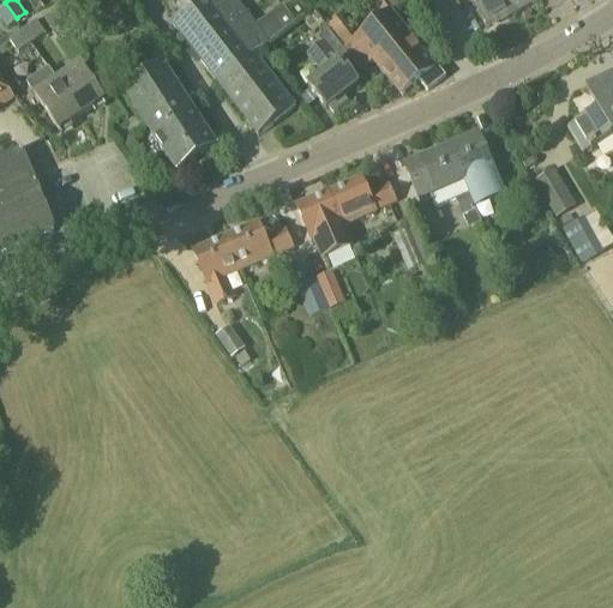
[(254,22),(238,0),(200,0),(173,22),(217,80),(253,52),(253,50),(295,20),(281,2),(254,22)]
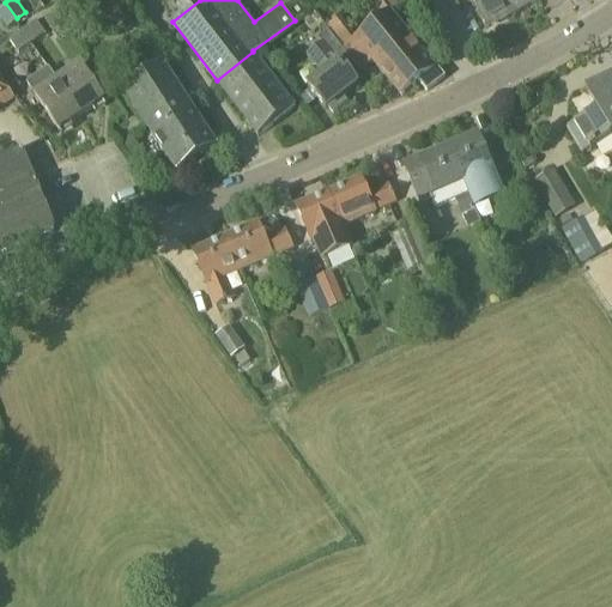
[(473,0),(488,26),(513,12),(506,0),(473,0)]
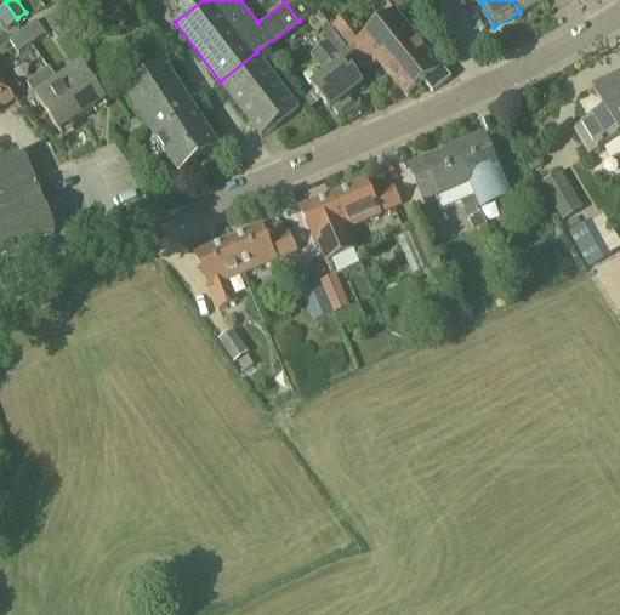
[(512,0),(519,12),(541,0),(512,0)]
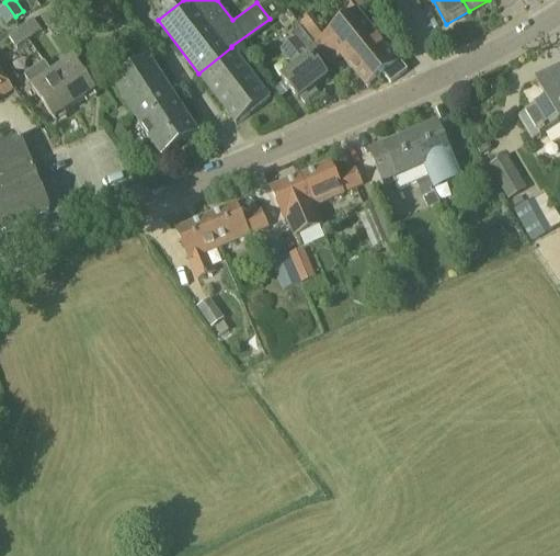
[(4,2),(0,4),(0,12),(7,22),(15,16),(4,2)]
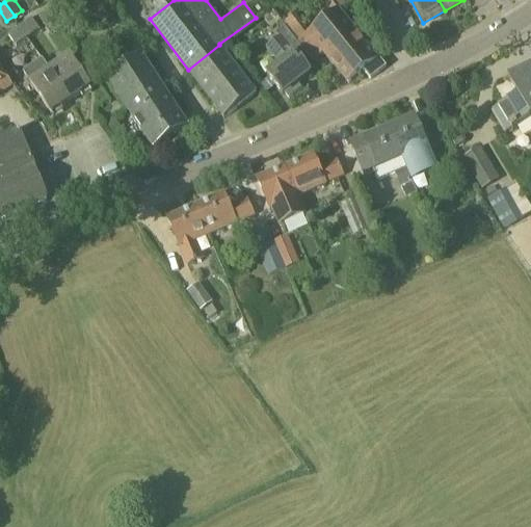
[(282,21),(284,23),(301,45),(312,59),(323,50),(347,81),(361,71),(368,78),(386,63),(379,55),(377,57),(338,6),(309,30),(293,10),(282,21)]
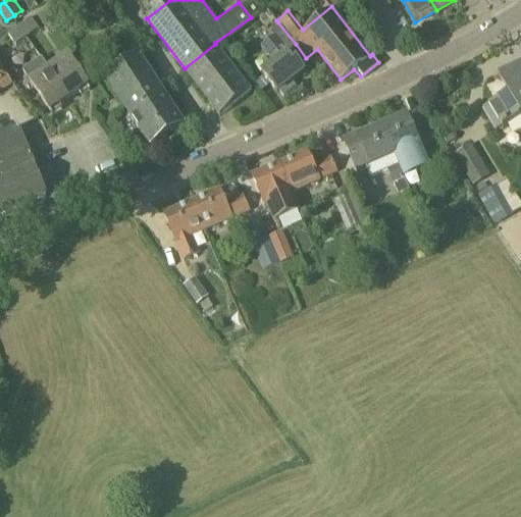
[(50,8),(39,15),(49,31),(60,23),(50,8)]
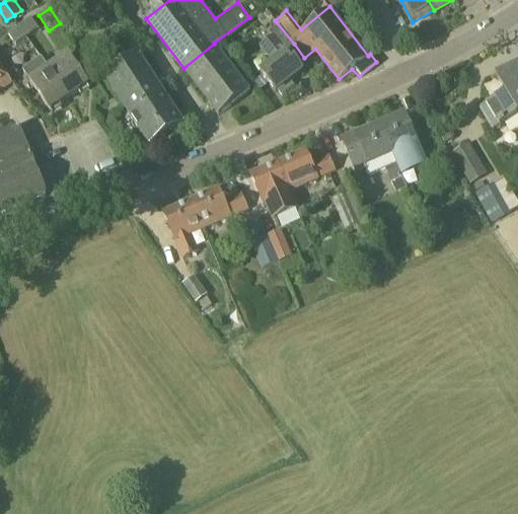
[(30,14),(18,22),(26,34),(39,26),(30,14)]
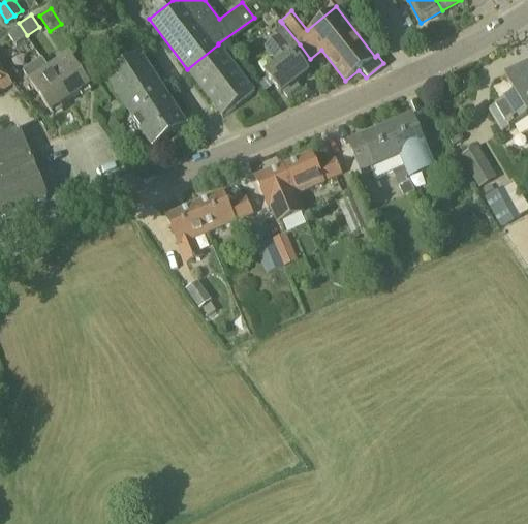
[(19,23),(6,31),(14,42),(27,35),(19,23)]
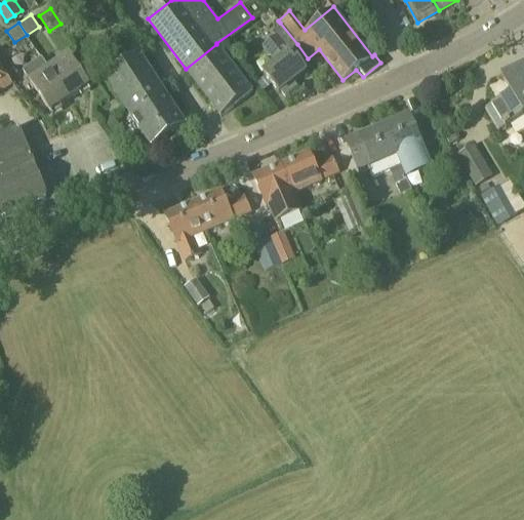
[(279,90),(306,69),(290,49),(297,44),(280,23),(273,28),(276,32),(262,44),(274,60),(262,69),(279,90)]
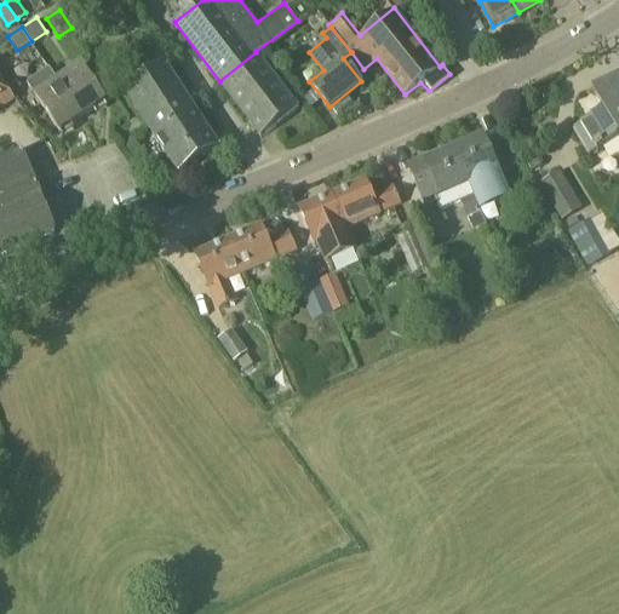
[(261,133),(297,105),(256,52),(219,81),(261,133)]
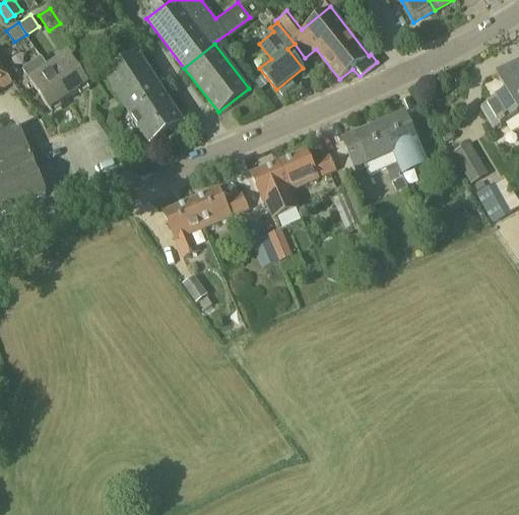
[(69,97),(87,83),(66,52),(48,65),(69,97)]
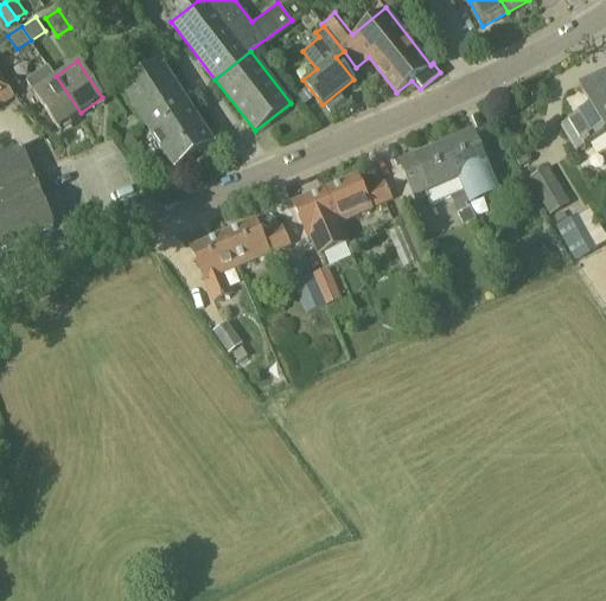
[(185,96),(163,62),(121,88),(144,123),(185,96)]
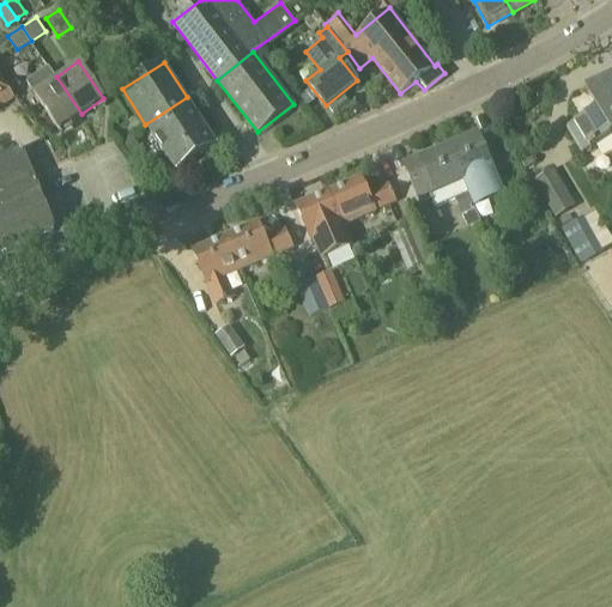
[(597,109),(567,126),(581,151),(611,133),(611,74),(586,90),(597,109)]
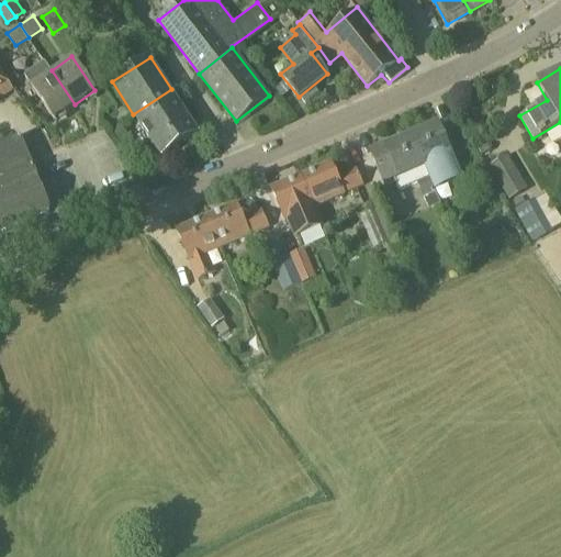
[(0,95),(11,88),(0,69),(0,95)]
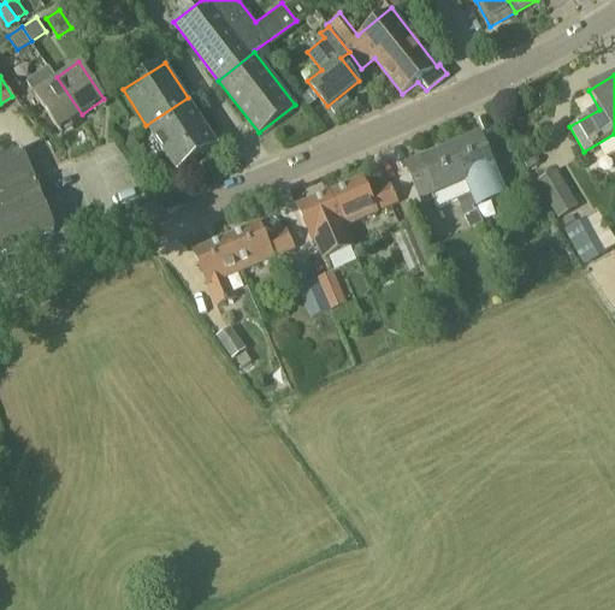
[(59,130),(82,114),(57,77),(34,93),(59,130)]
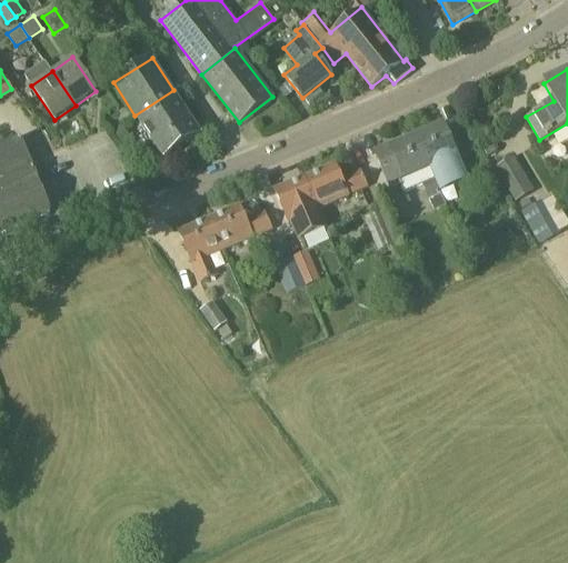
[(163,158),(201,132),(173,90),(135,116),(163,158)]
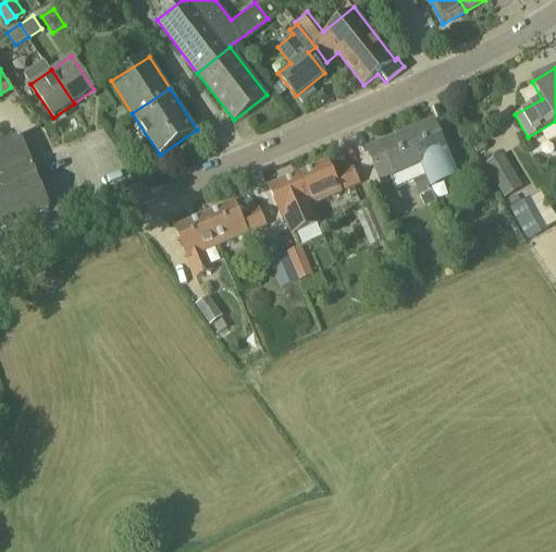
[(434,120),(408,131),(421,163),(431,185),(458,173),(448,151),(434,120)]
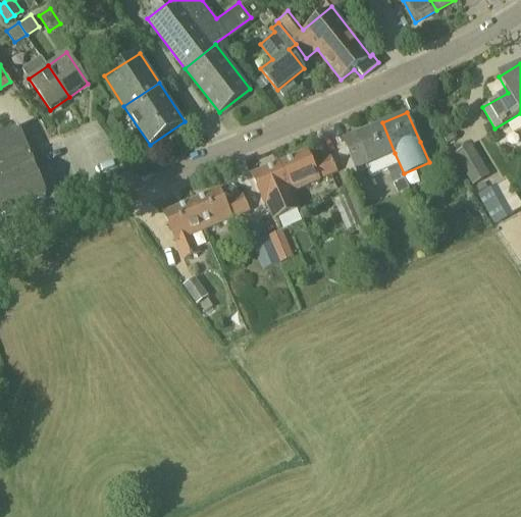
[(112,117),(103,123),(110,134),(118,127),(112,117)]
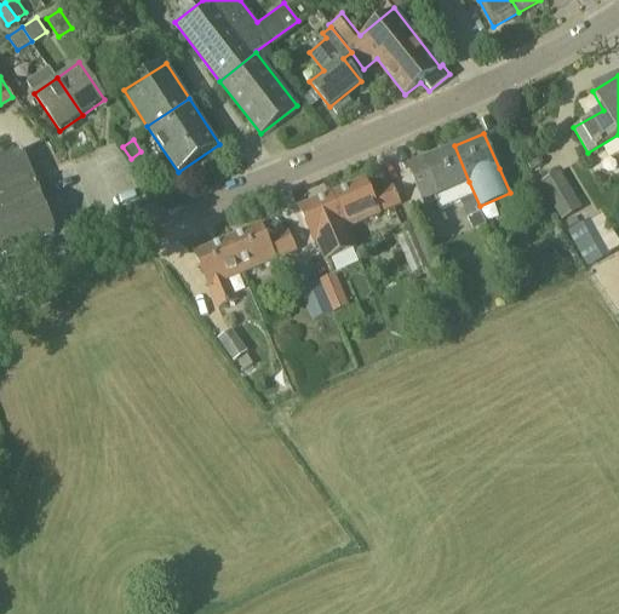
[(0,252),(55,228),(41,198),(43,196),(23,151),(22,149),(16,151),(10,141),(0,144),(0,252)]
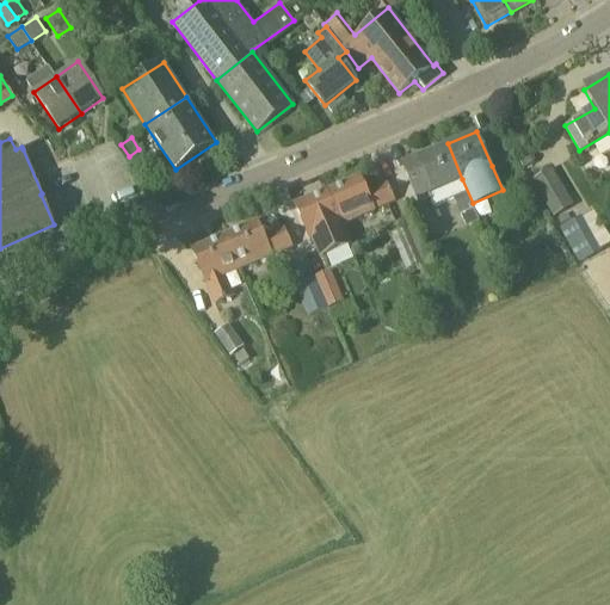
[(448,143),(402,164),(418,198),(429,193),(432,204),(454,195),(466,223),(479,218),(472,203),(473,203),(462,179),(448,143)]
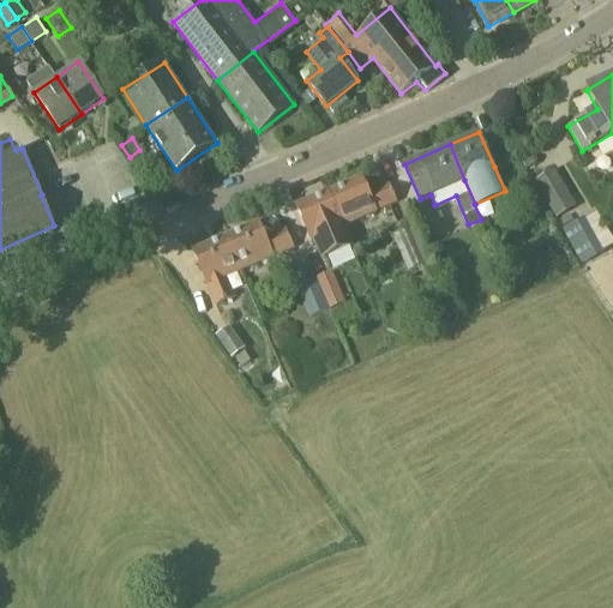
[(553,167),(534,178),(554,215),(569,208),(554,182),(560,179),(553,167)]
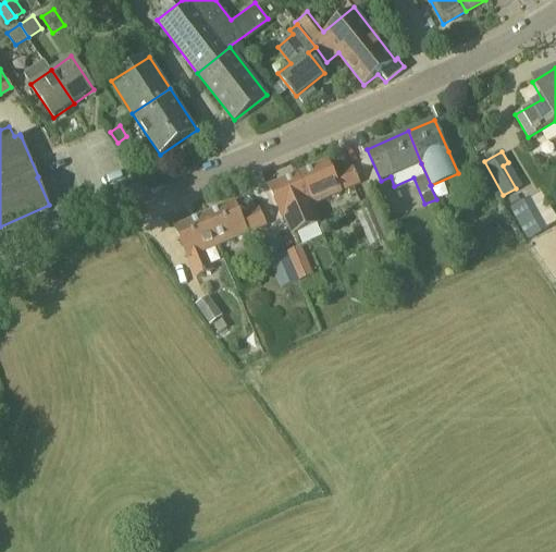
[(335,172),(329,158),(298,171),(312,201),(359,181),(351,164),(335,172)]
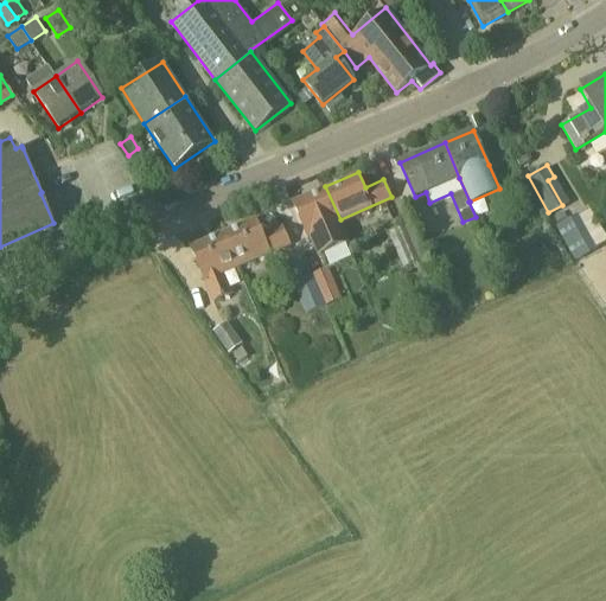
[(348,240),(338,221),(340,219),(325,186),(293,202),(306,232),(308,232),(318,253),(348,240)]
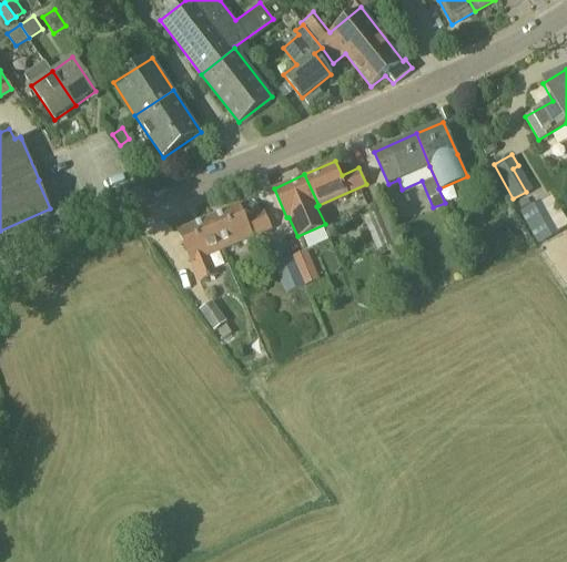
[(538,200),(520,210),(537,241),(550,233),(545,224),(543,220),(548,217),(538,200)]
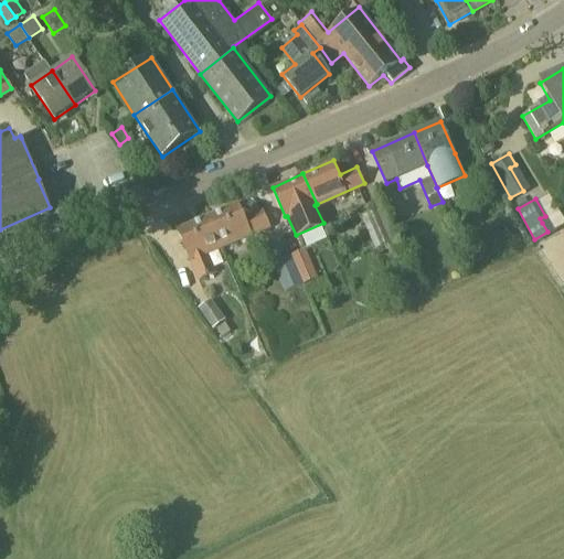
[(243,216),(236,202),(205,216),(220,247),(270,224),(263,207),(243,216)]
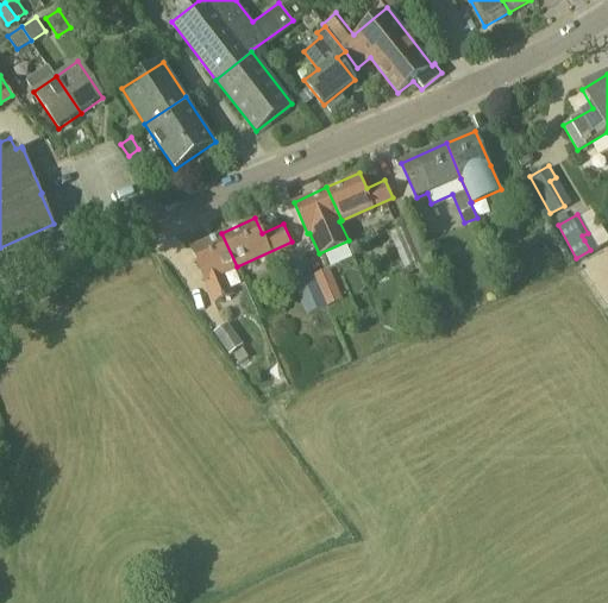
[(411,221),(388,231),(403,267),(425,257),(411,221)]
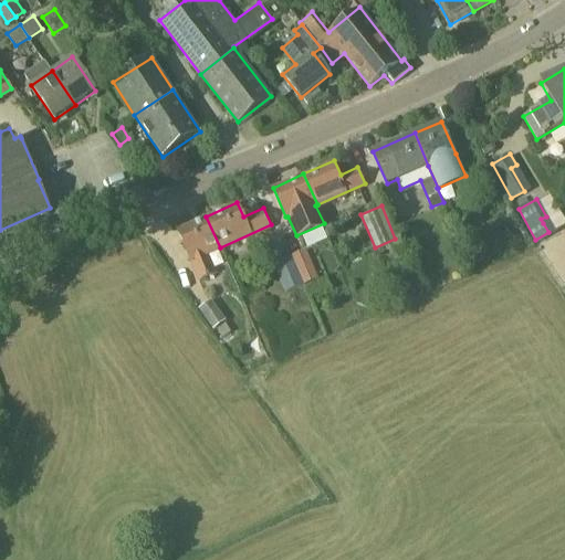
[(199,278),(217,271),(209,253),(220,247),(206,217),(177,230),(199,278)]
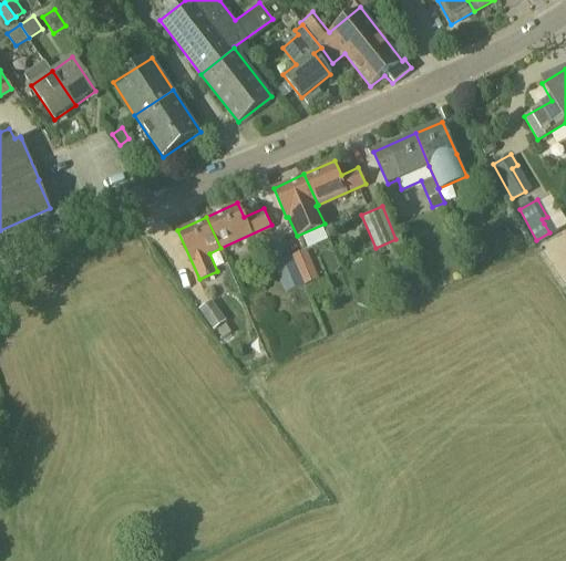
[(305,283),(319,277),(306,248),(292,253),(305,283)]
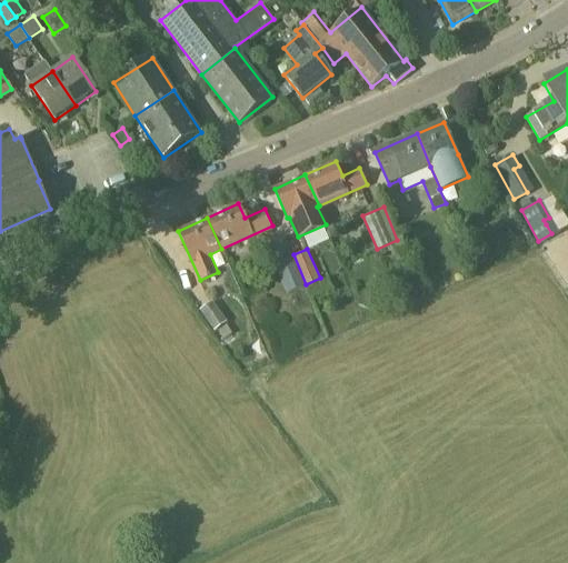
[(288,292),(306,284),(294,254),(275,263),(288,292)]
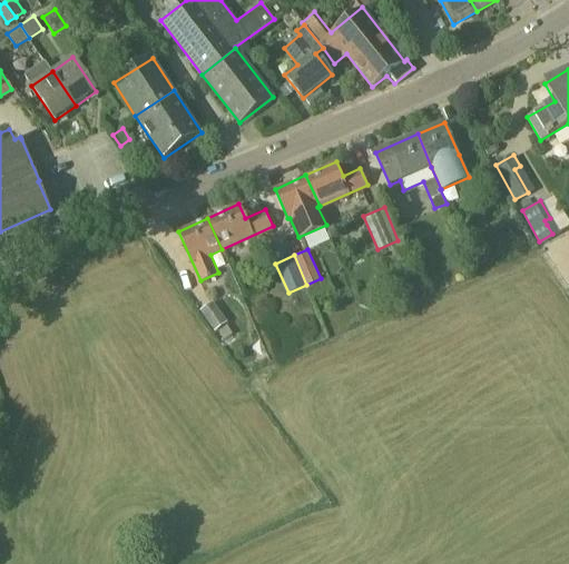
[(213,300),(200,308),(215,328),(227,319),(213,300)]
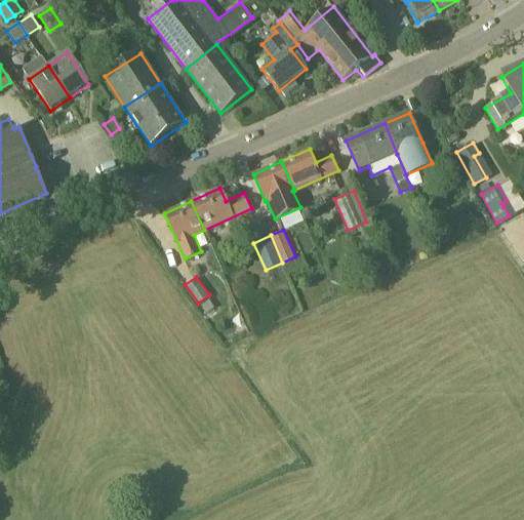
[(206,311),(213,306),(208,297),(201,303),(206,311)]
